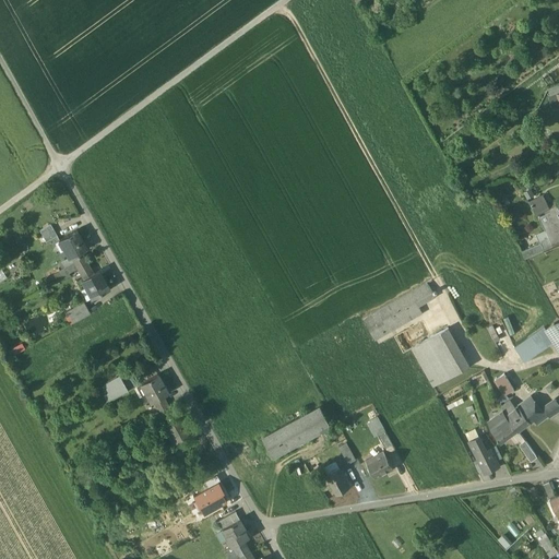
[(558,84),(548,88),(551,96),(557,94),(558,93),(558,84)]
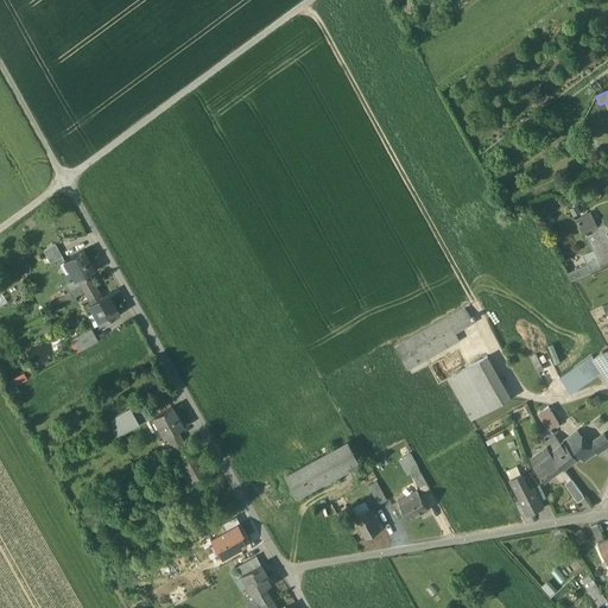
[(589,213),(576,220),(580,227),(593,220),(589,213)]
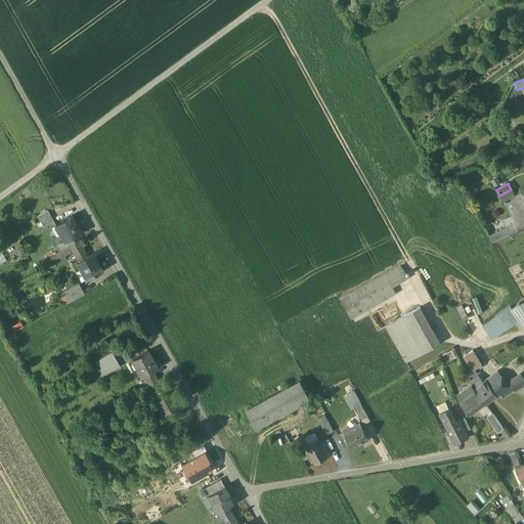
[(511,189),(499,195),(503,203),(504,202),(515,195),(511,189)]
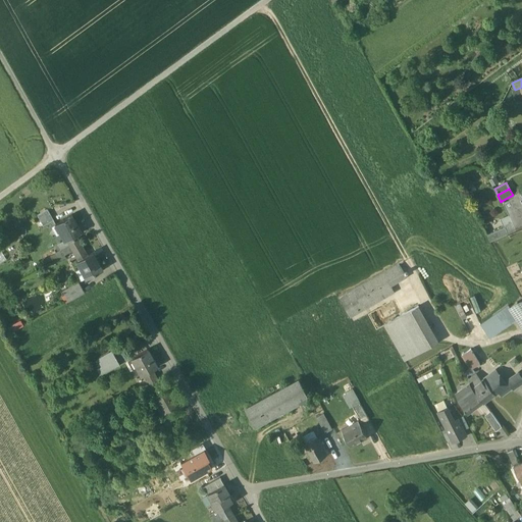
[(521,202),(521,200),(521,199),(521,196),(520,192),(513,195),(502,201),(510,214),(514,223),(518,229),(521,227),(521,202)]
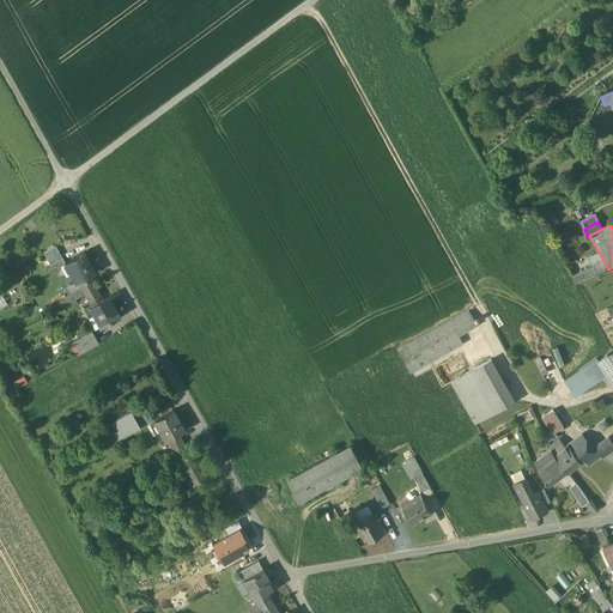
[(55,246),(43,253),(50,265),(62,259),(55,246)]
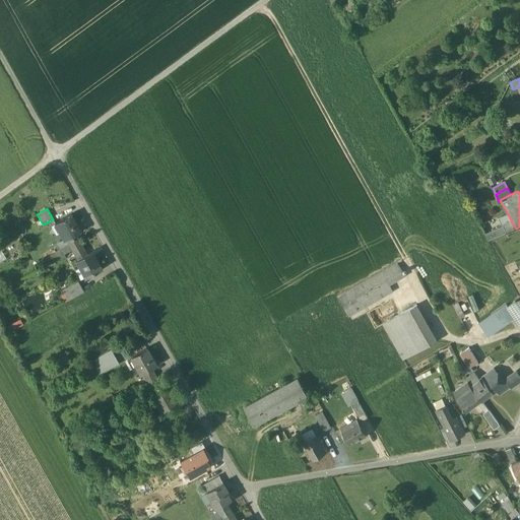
[(71,213),(55,223),(64,240),(75,234),(80,231),(71,213)]
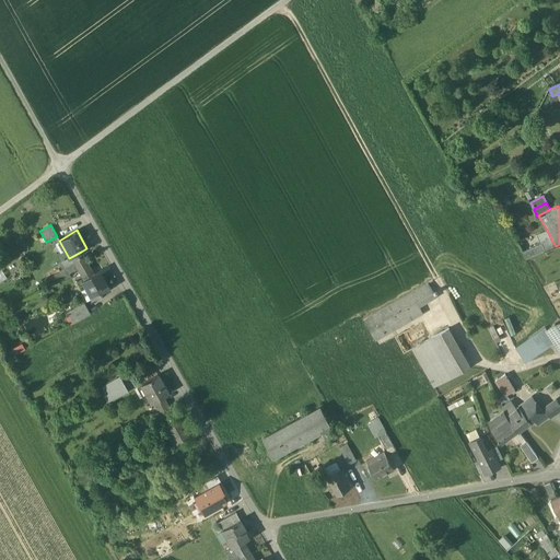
[(547,230),(537,234),(541,244),(551,240),(547,230)]
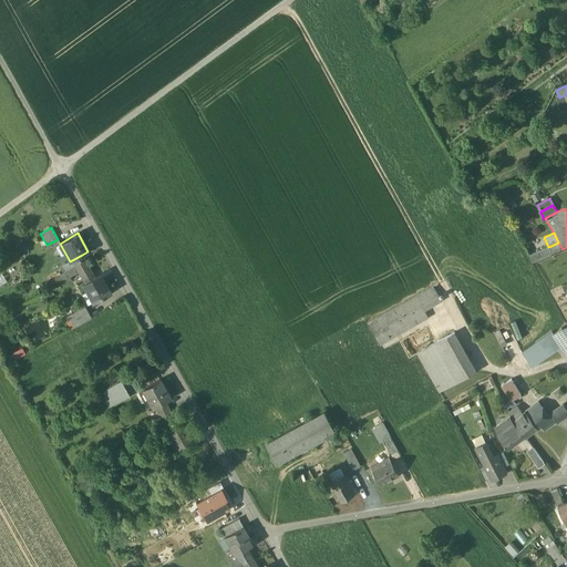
[(548,247),(529,255),(533,263),(553,254),(563,249),(558,243),(548,247)]
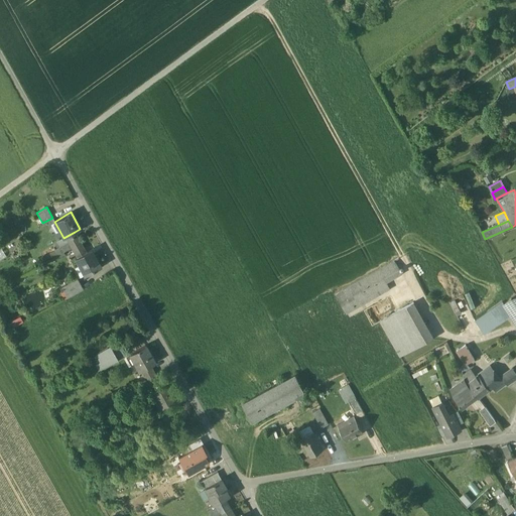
[(75,232),(66,237),(69,242),(72,247),(81,242),(75,232)]
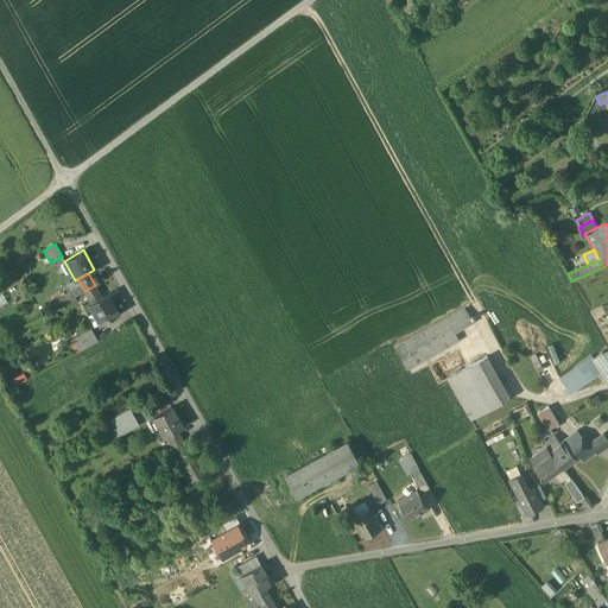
[(95,285),(84,291),(90,303),(101,297),(95,285)]
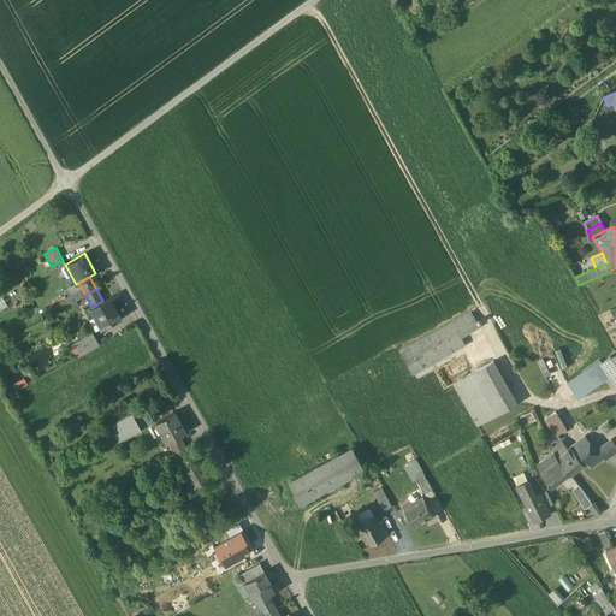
[(77,292),(66,298),(69,304),(80,298),(77,292)]
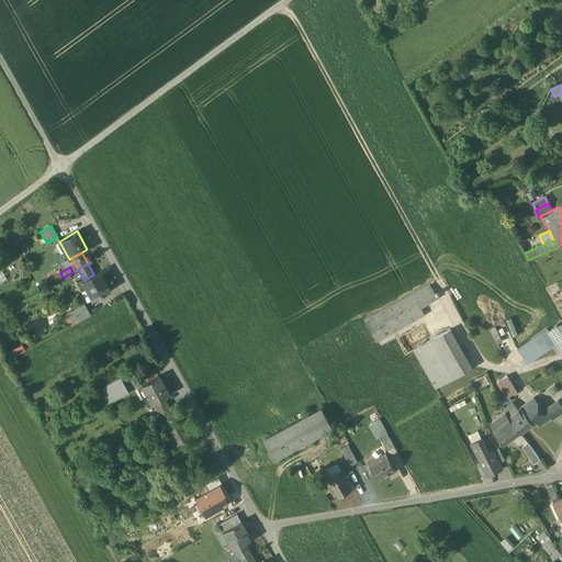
[(83,280),(81,281),(86,289),(86,290),(88,289),(93,299),(110,290),(99,271),(93,274),(83,280)]
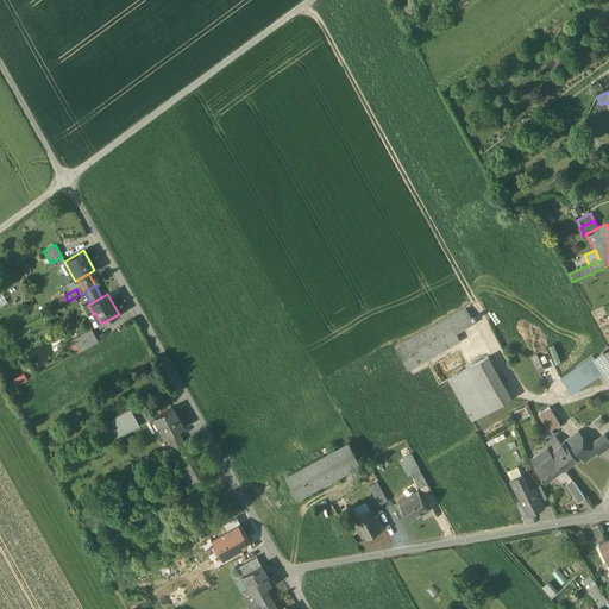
[(465,307),(396,347),(408,370),(459,340),(456,333),(453,328),(471,318),(465,307)]
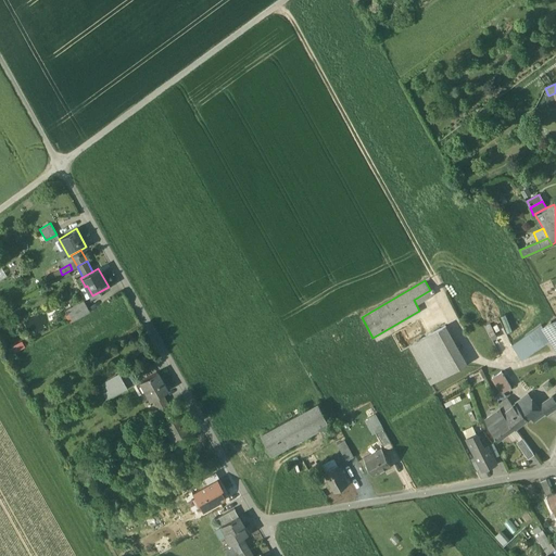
[(92,295),(87,286),(85,287),(85,286),(80,288),(87,299),(92,295)]
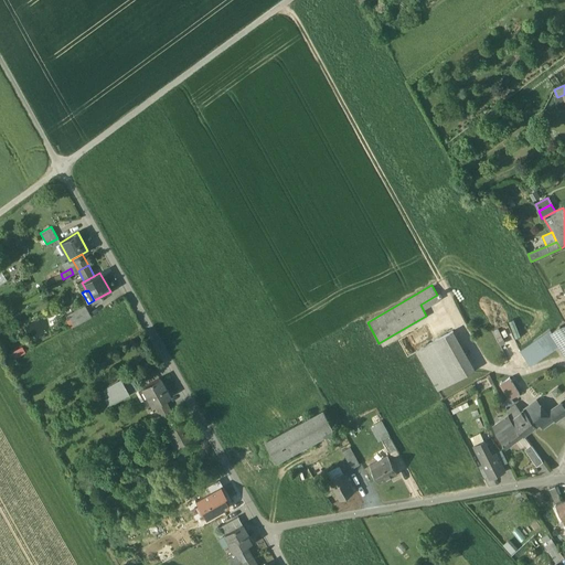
[(437,295),(420,305),(423,309),(440,299),(437,295)]
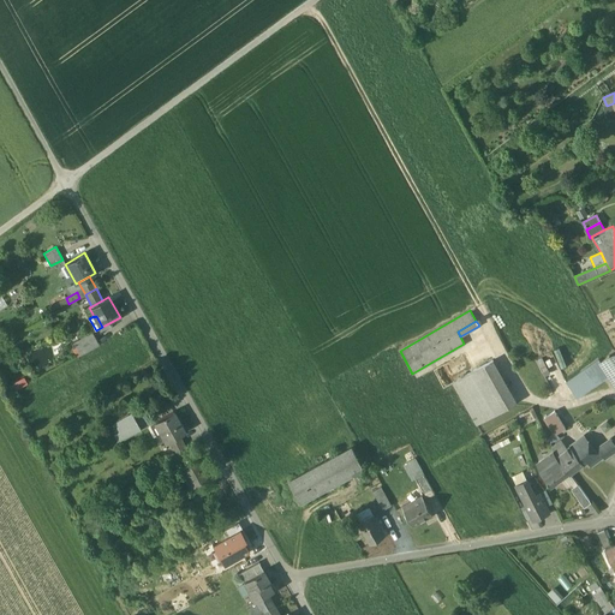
[(91,332),(73,342),(81,354),(99,345),(91,332)]
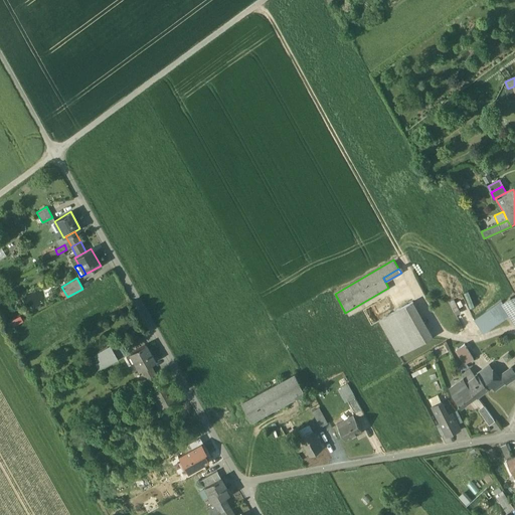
[(514,293),(502,303),(510,314),(514,321),(514,293)]
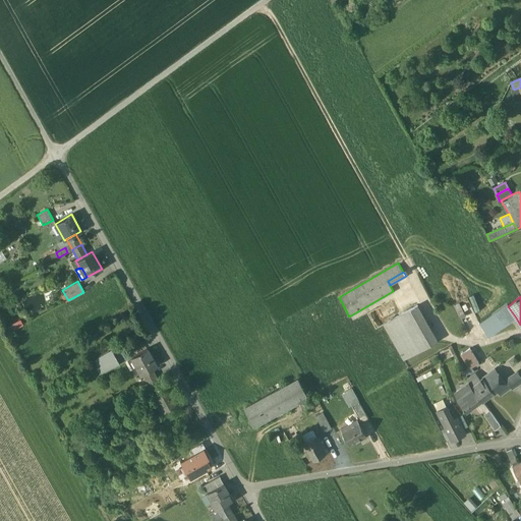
[(417,304),(400,314),(420,350),(438,340),(417,304)]
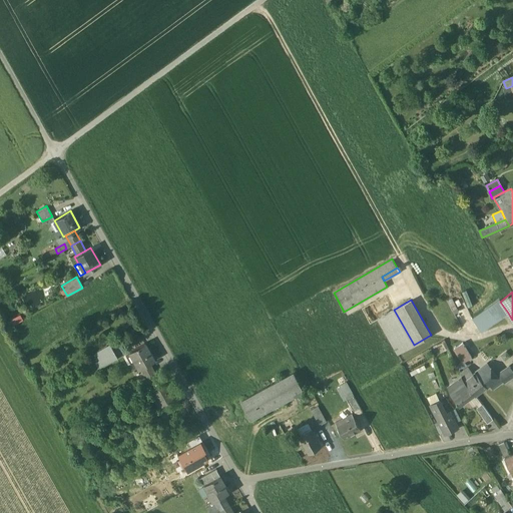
[(500,301),(473,319),(478,327),(485,330),(508,313),(500,302),(500,301)]
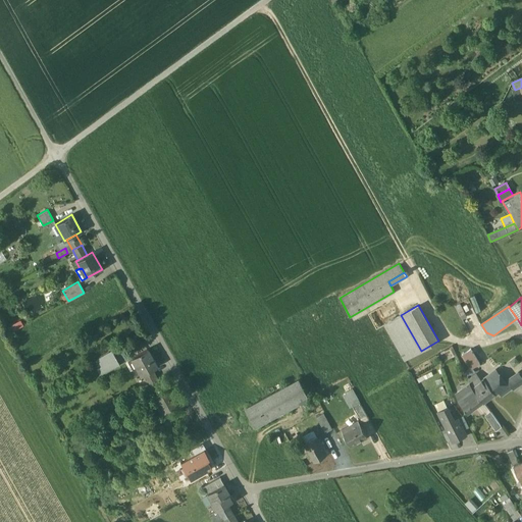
[(401,315),(384,324),(405,360),(421,351),(401,315)]
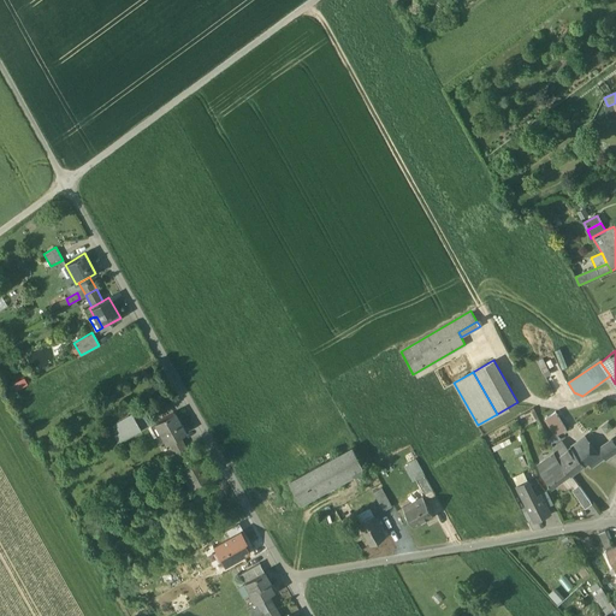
[(23,377),(11,383),(15,389),(25,383),(23,377)]
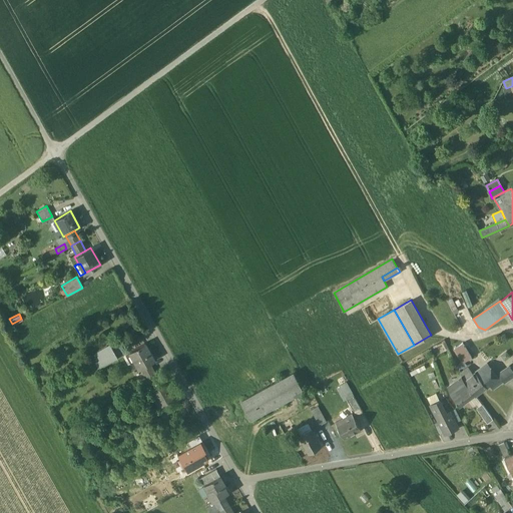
[(463,343),(454,348),(462,362),(462,363),(464,361),(471,357),(463,343)]
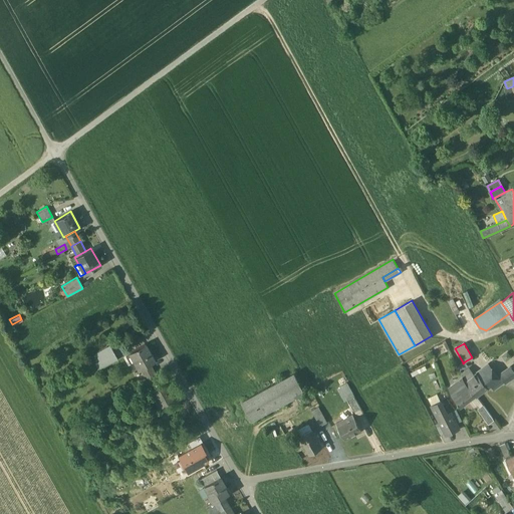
[(147,344),(131,352),(136,361),(135,362),(139,369),(150,363),(156,360),(155,359),(155,360),(146,345),(147,344)]
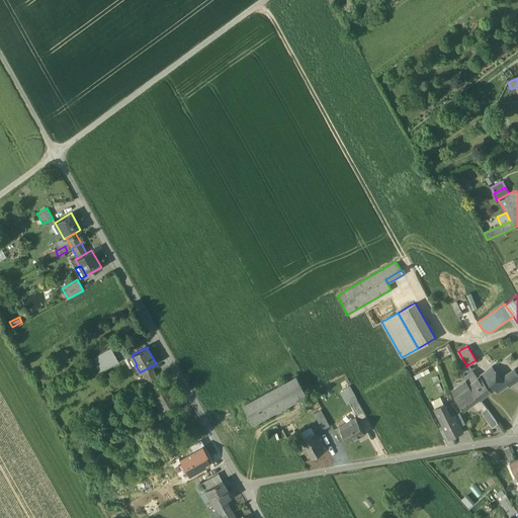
[(110,348),(96,356),(100,363),(114,355),(110,348)]
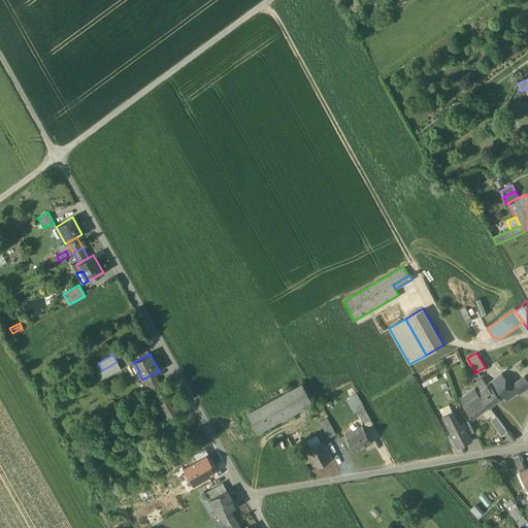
[(117,362),(102,370),(102,371),(106,377),(121,369),(117,362)]
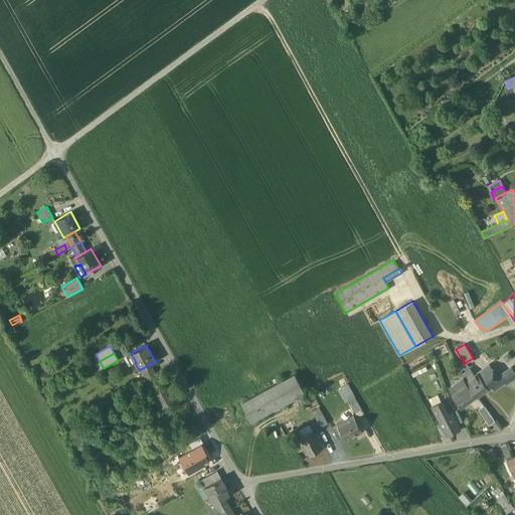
[(100,362),(96,364),(99,370),(104,368),(100,362)]
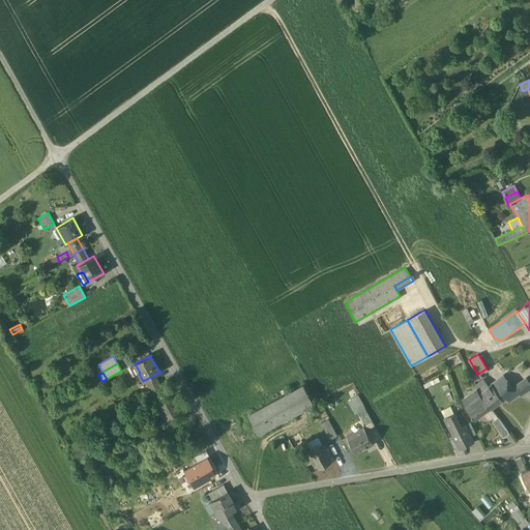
[(477,374),(472,377),(474,382),(482,377),(479,373),(477,375),(477,374)]
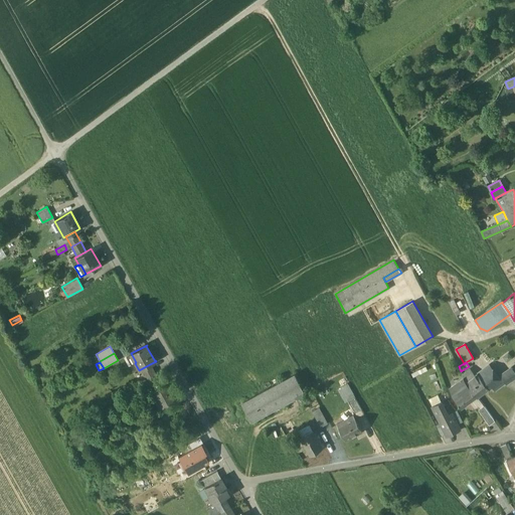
[(156,374),(150,364),(141,369),(147,379),(156,374)]
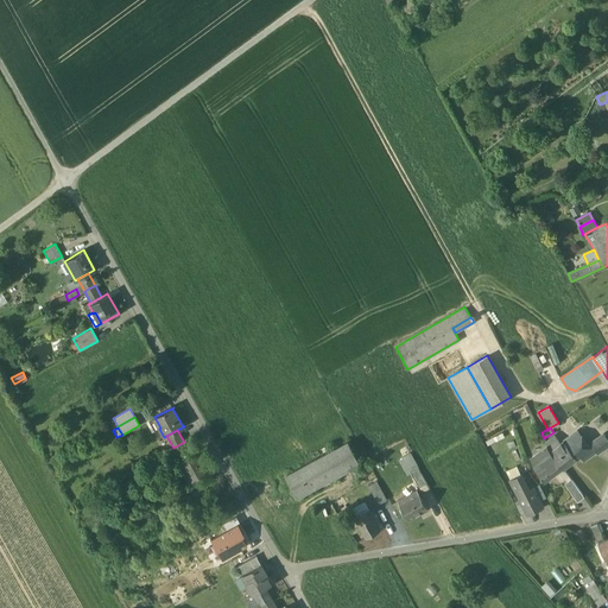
[(576,431),(563,442),(576,458),(581,455),(583,460),(593,453),(576,431)]
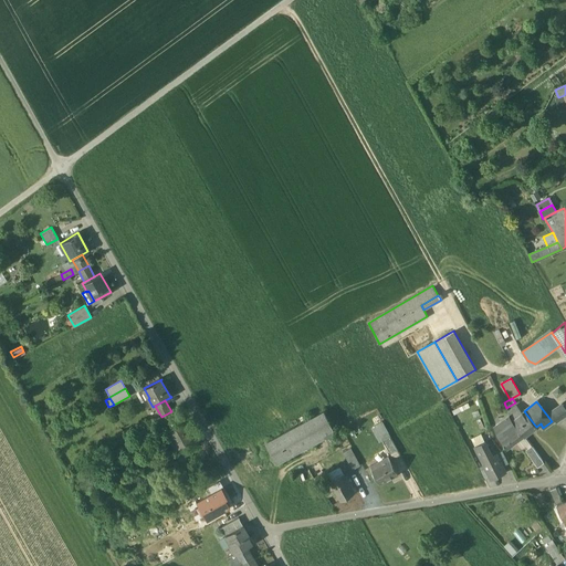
[(565,401),(551,413),(557,421),(565,415),(565,401)]
